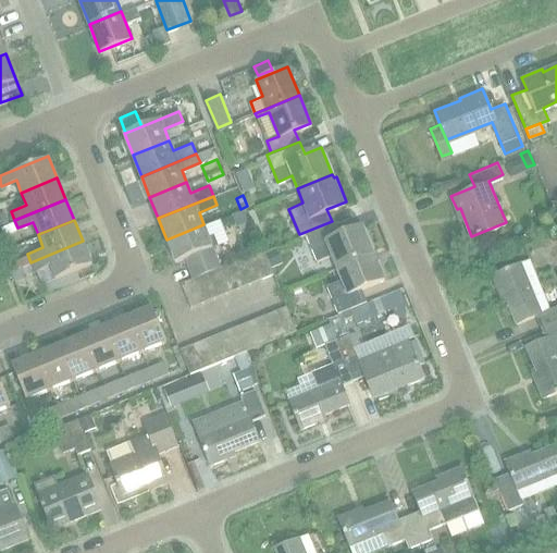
[(332,222),(332,221),(299,234),(299,235),(306,232),(317,258),(331,253),(336,266),(373,252),(362,224),(339,234),(334,221),(332,222)]
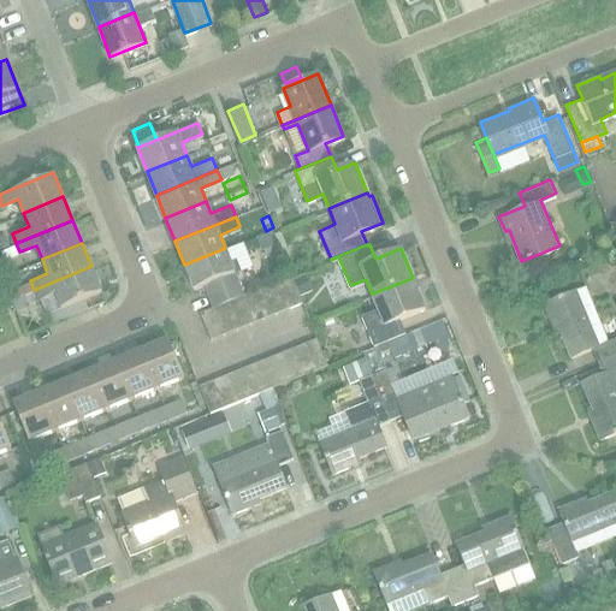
[(243,292),(235,272),(255,264),(250,251),(230,260),(225,248),(184,265),(194,289),(206,284),(214,304),(227,300),(240,294),(243,292)]
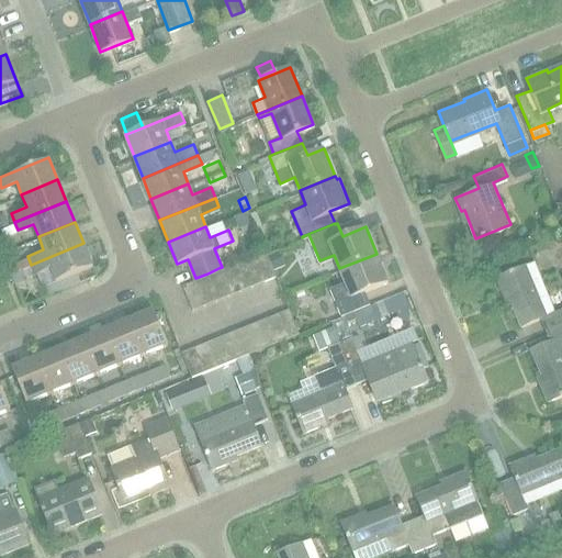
[(561,229),(561,227),(551,233),(555,242),(561,237),(561,229)]
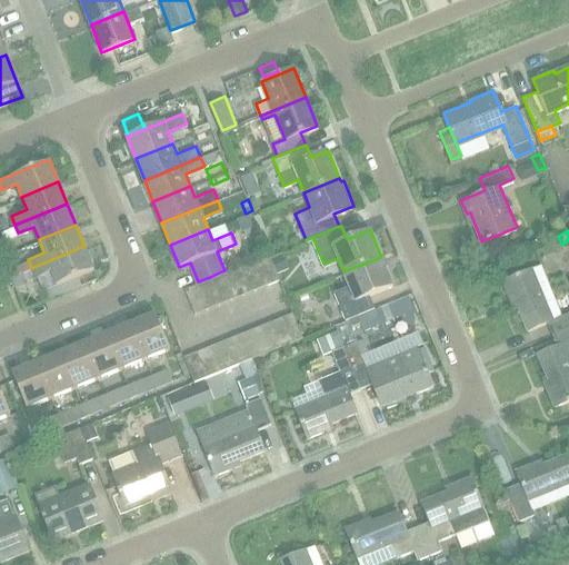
[(93,268),(85,246),(31,268),(35,276),(50,269),(56,284),(93,268)]
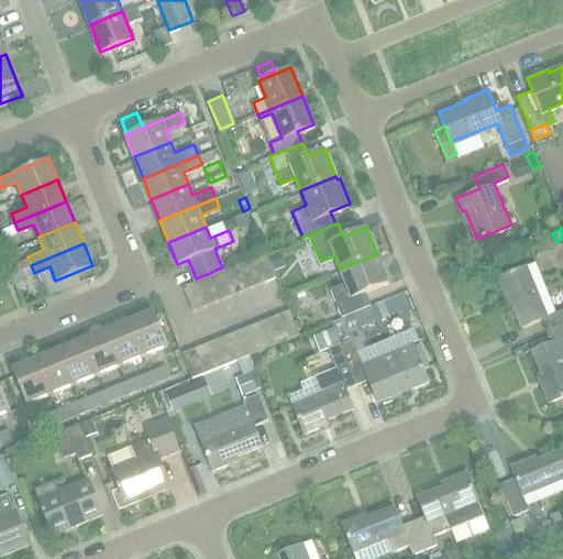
[(266,250),(255,254),(265,280),(277,274),(266,250)]
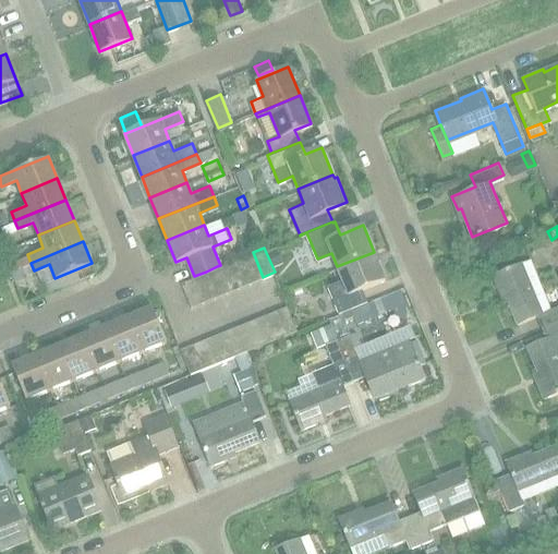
[(274,248),(267,250),(273,265),(280,262),(274,248)]
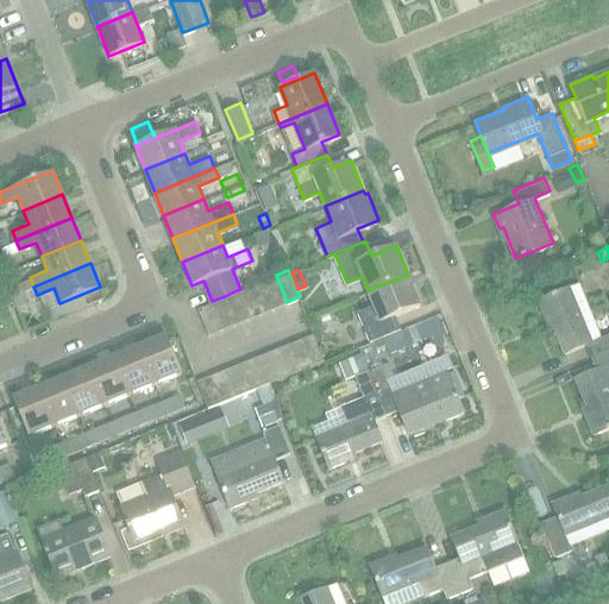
[(287,302),(276,275),(263,281),(274,307),(287,302)]
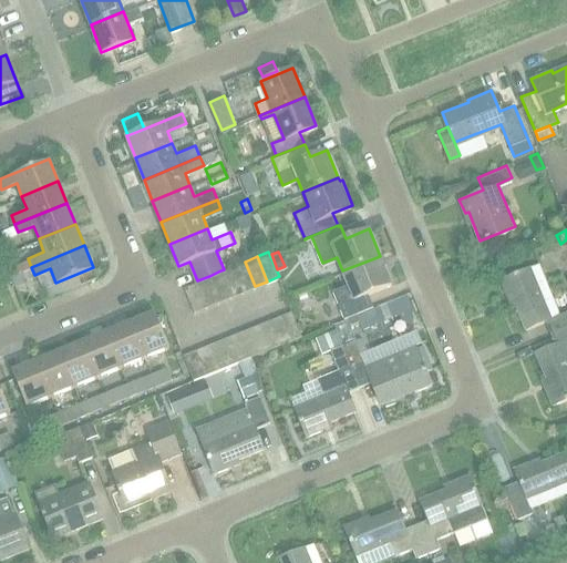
[(391,283),(380,256),(342,270),(348,284),(333,289),(344,317),(357,311),(373,305),(368,293),(391,283)]
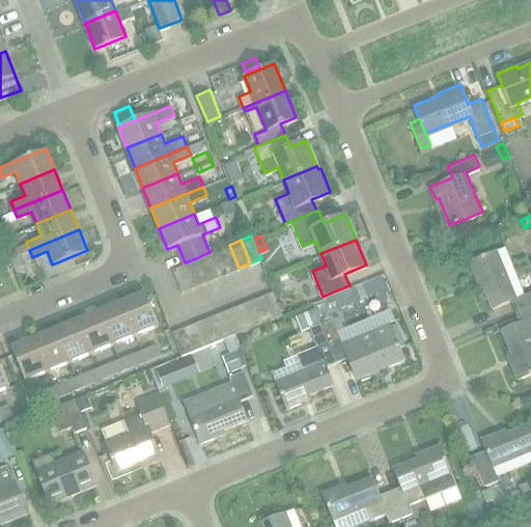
[(239,268),(229,245),(218,249),(227,272),(239,268)]
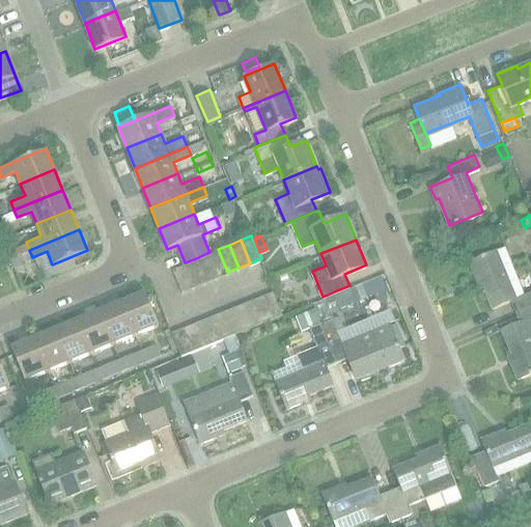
[(227,272),(218,249),(210,252),(206,253),(216,277),(227,272)]
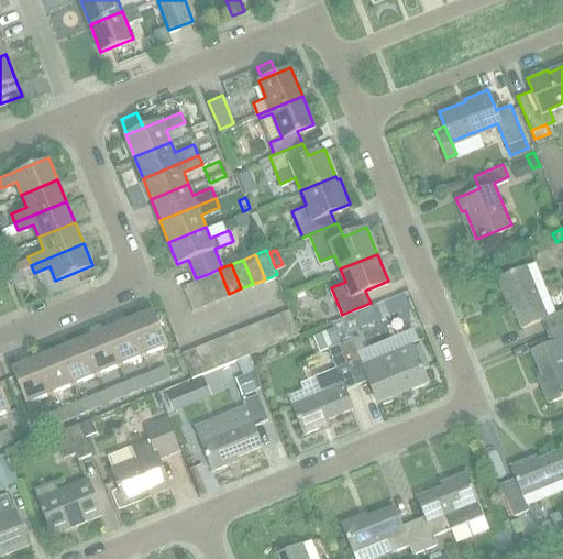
[(526,264),(497,276),(505,294),(508,292),(522,325),(541,317),(545,328),(562,320),(562,307),(555,311),(541,275),(532,280),(526,264)]
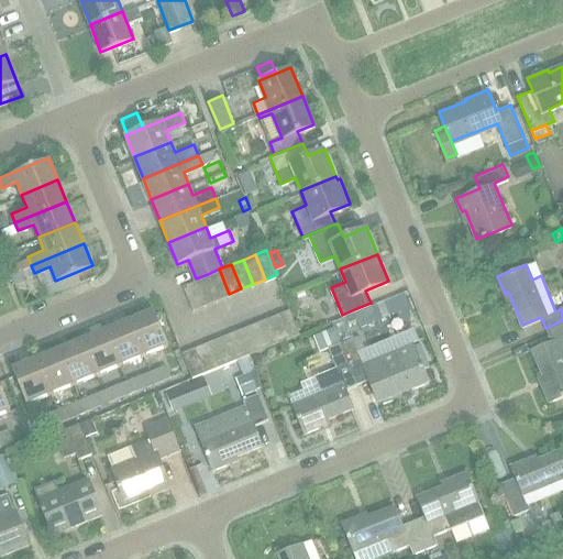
[(21,267),(12,271),(15,282),(24,277),(21,267)]
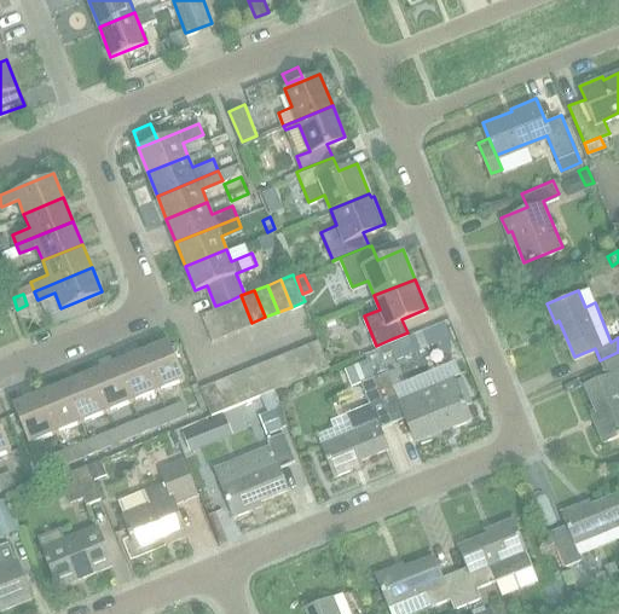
[(252,323),(241,295),(229,301),(239,328),(252,323)]
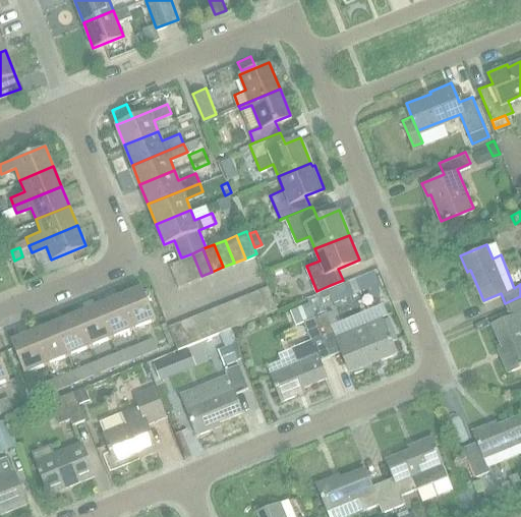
[(201,276),(192,253),(181,257),(190,281),(201,276)]
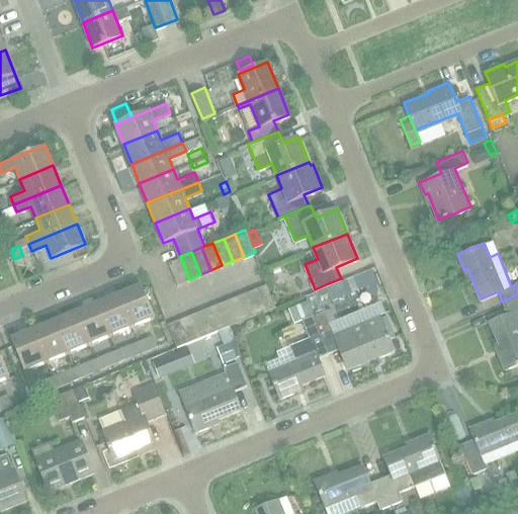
[(189,279),(180,256),(169,261),(178,283),(189,279)]
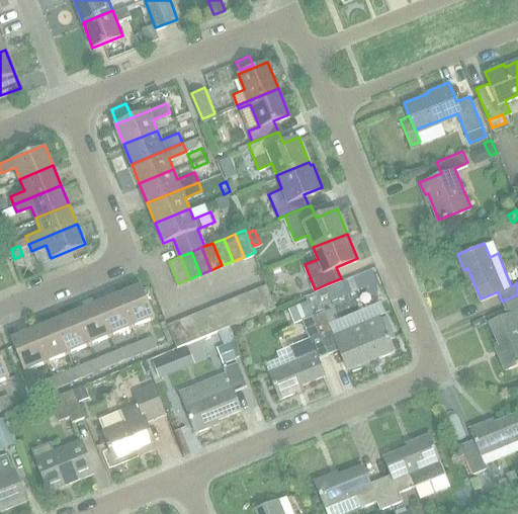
[(341,278),(326,284),(332,297),(345,292),(348,284),(344,277),(341,278)]
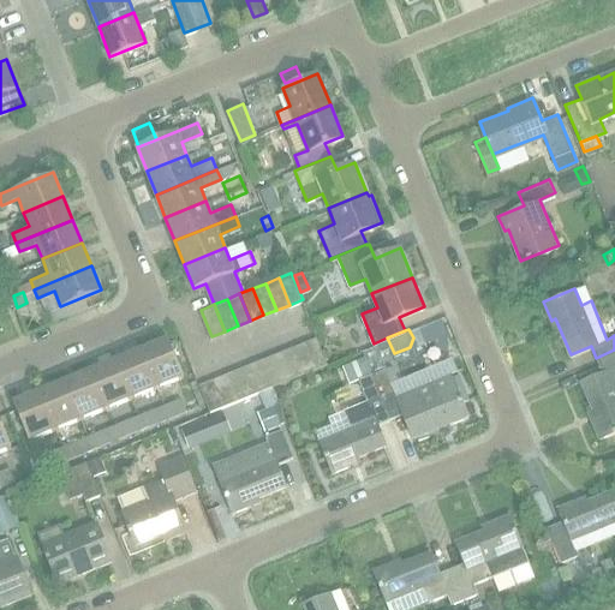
[(328,362),(317,335),(304,341),(315,368),(328,362)]
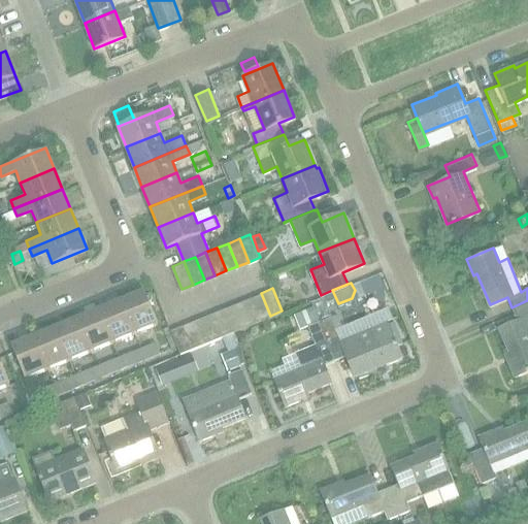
[(143,290),(121,299),(134,332),(157,323),(143,290)]
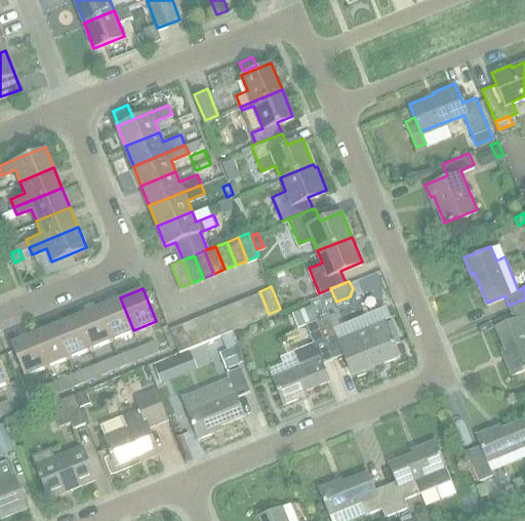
[(330,289),(322,293),(324,299),(332,296),(330,289)]
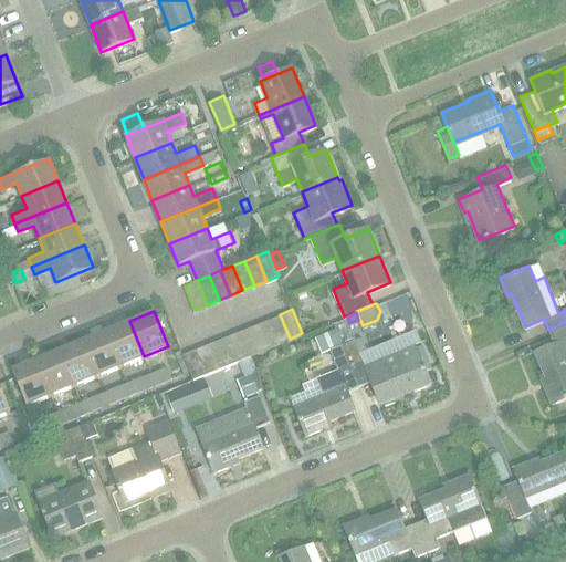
[(290,339),(280,314),(268,319),(278,343),(290,339)]
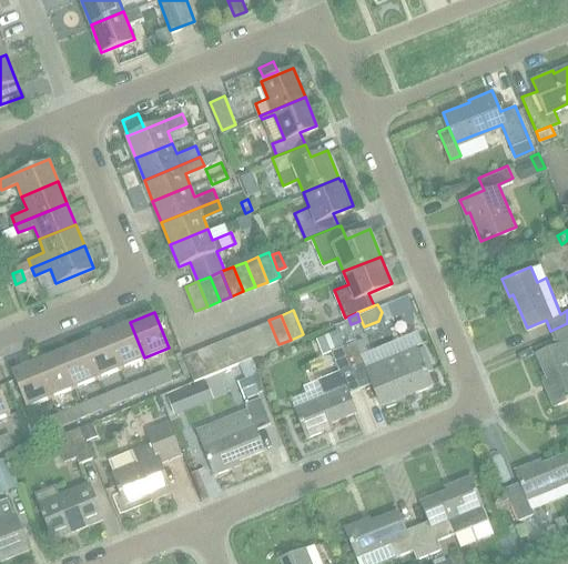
[(279,344),(269,320),(256,324),(266,349),(279,344)]
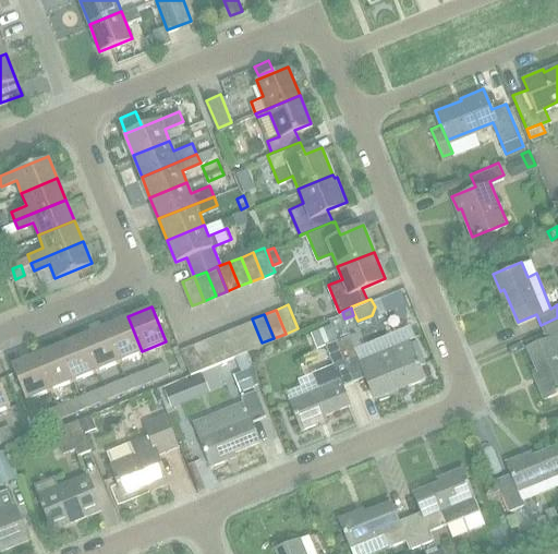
[(142,351),(128,316),(105,325),(119,360),(142,351)]
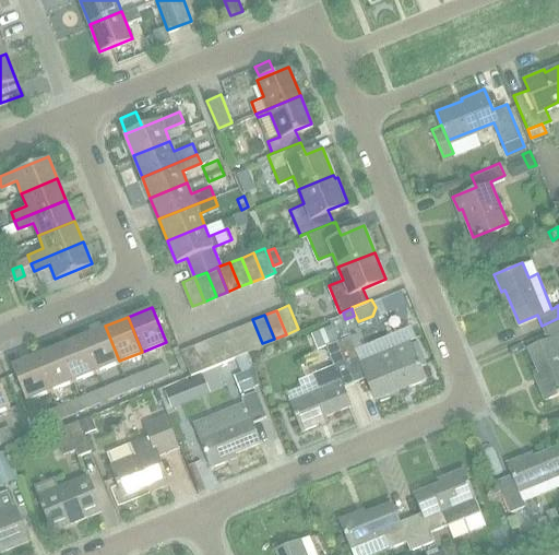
[(558,318),(542,326),(547,338),(527,346),(542,380),(538,381),(545,398),(558,391),(558,318)]
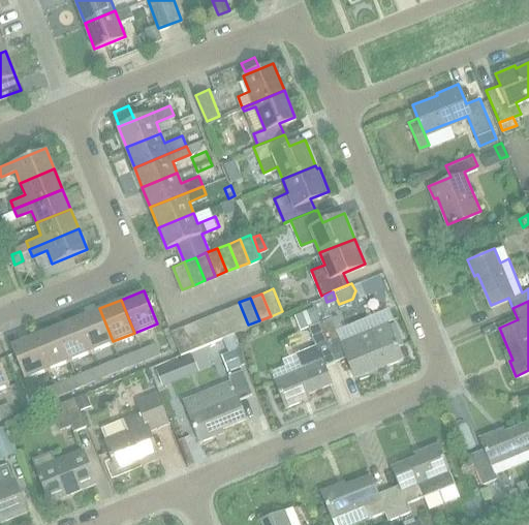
[(248,325),(239,302),(227,307),(237,330),(248,325)]
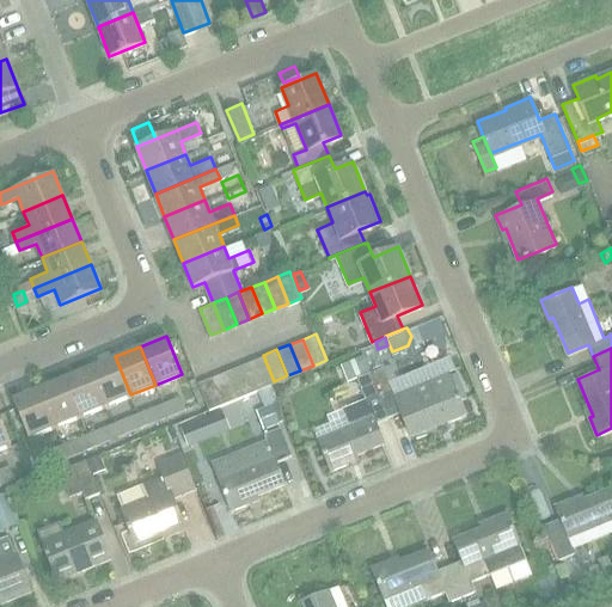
[(348,423),(317,436),(330,468),(349,460),(347,455),(384,441),(375,420),(389,415),(369,371),(363,353),(341,362),(348,379),(356,375),(366,397),(342,406),(348,423)]
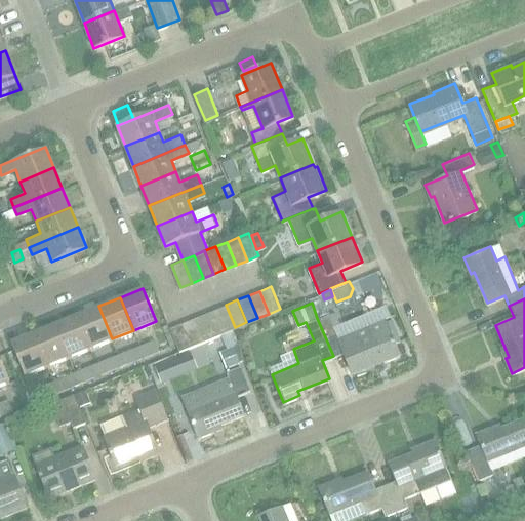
[(235,327),(226,305),(215,309),(224,331),(235,327)]
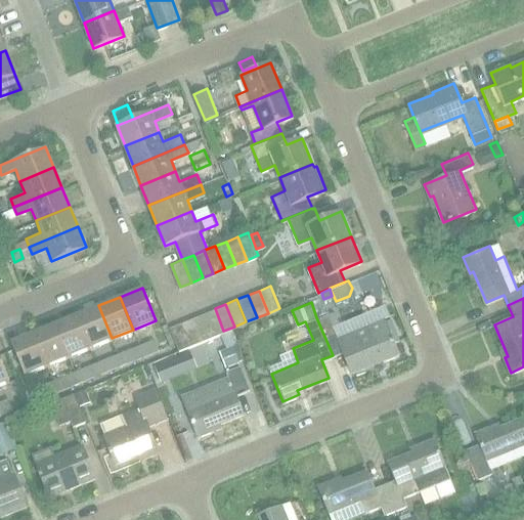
[(112,338),(98,305),(77,314),(90,347),(112,338)]
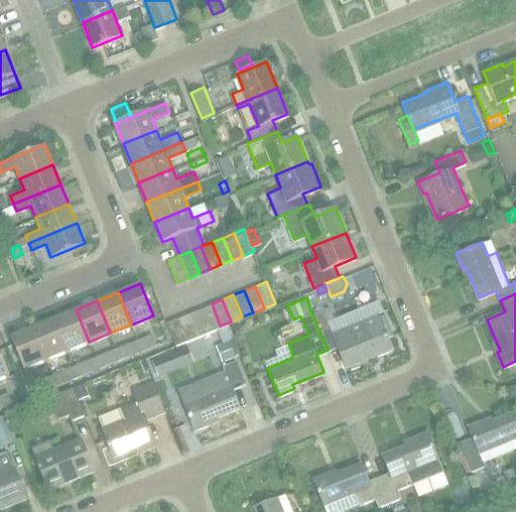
[(220,326),(212,303),(201,307),(210,330),(220,326)]
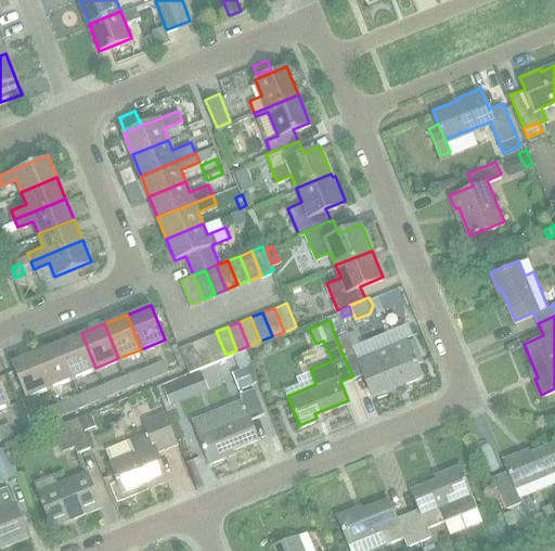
[(226,355),(216,331),(204,336),(214,360),(226,355)]
